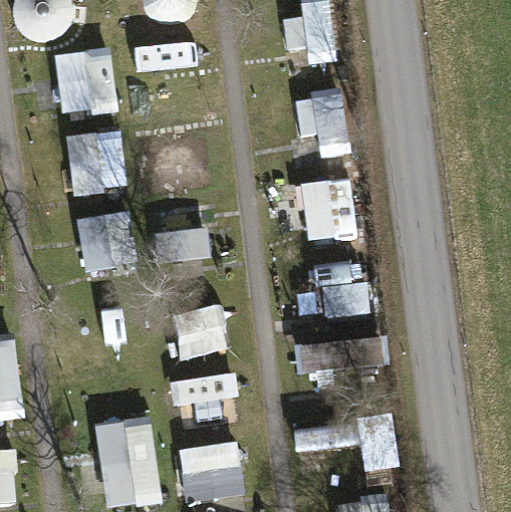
[(294,0),(302,72),(330,69),(322,0),(294,0)]
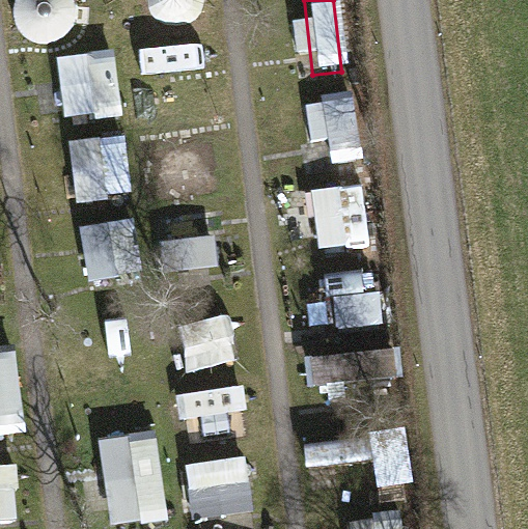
[(202,45),(144,46),(145,95),(203,93),(202,45)]
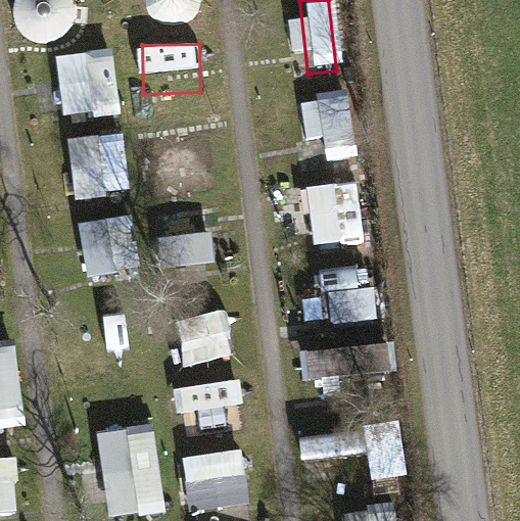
[(109,48),(54,57),(64,121),(120,111),(109,48)]
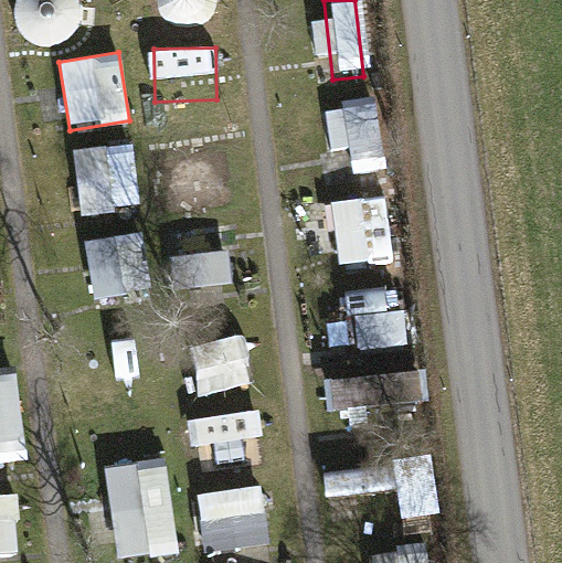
[(343,170),(345,183),(372,181),(366,113),(338,115),(340,133),(315,135),(319,172),(343,170)]
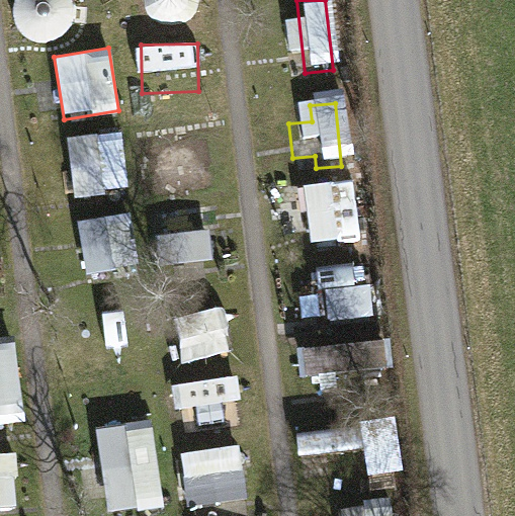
[(119,131),(68,137),(76,196),(126,189),(119,131)]
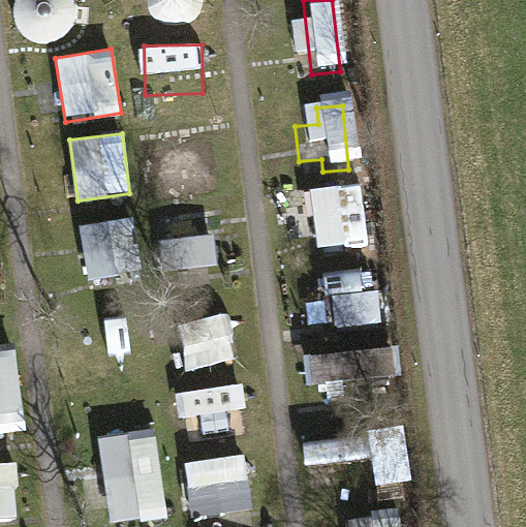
[(289,226),(304,243),(350,240),(347,186),(301,189),(287,211),(272,212),(273,227),(289,226)]
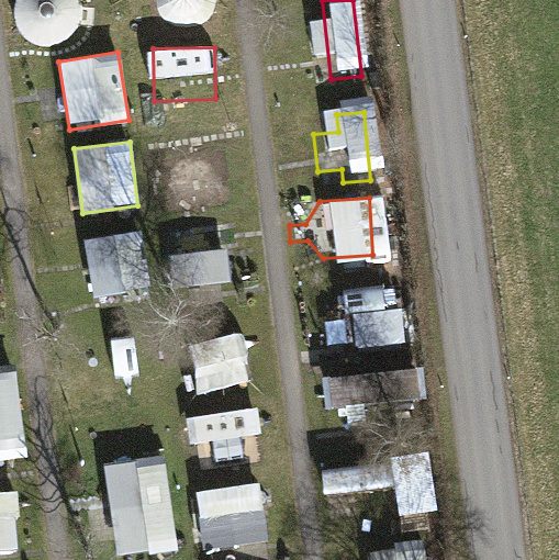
[(226,223),(167,228),(172,286),(183,284),(186,310),(221,306),(219,281),(232,280),(226,223)]
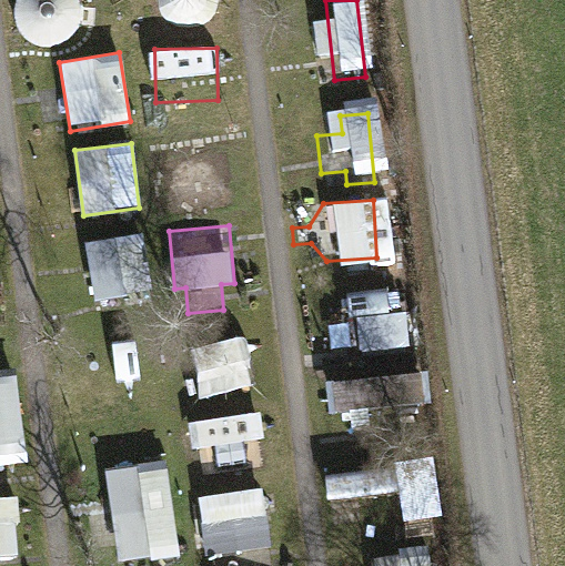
[(143,241),(106,242),(107,250),(90,251),(92,297),(109,296),(110,312),(147,310),(143,241)]
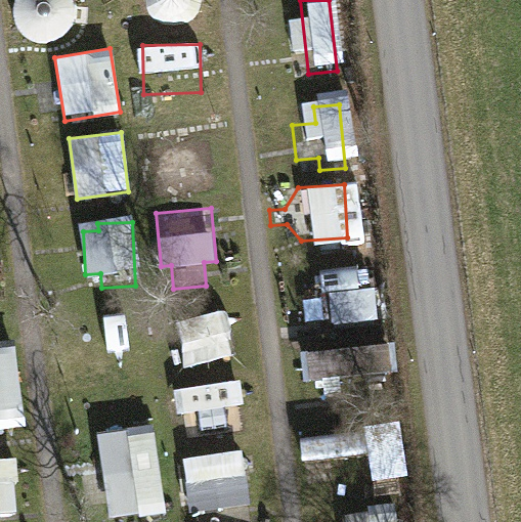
[(306,268),(312,323),(361,318),(355,263),(306,268)]
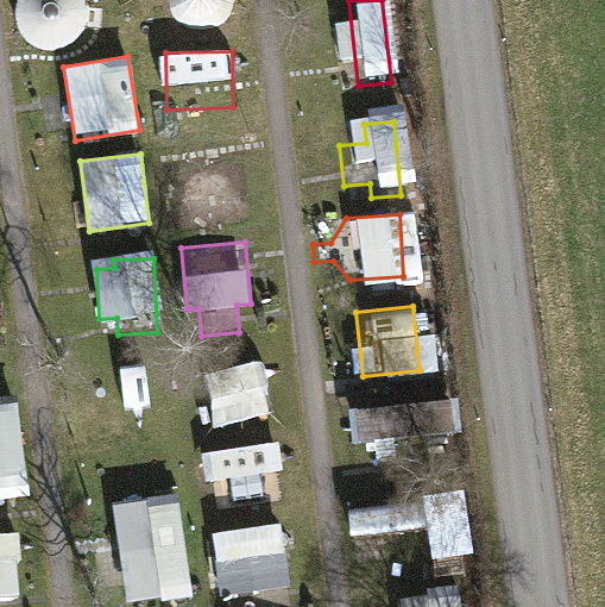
[(260,357),(206,369),(215,418),(271,406),(260,357)]
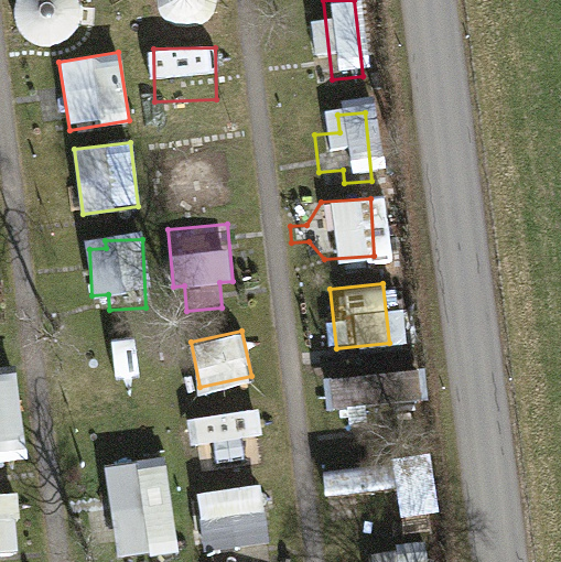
[(141,338),(90,341),(93,392),(143,390),(141,338)]
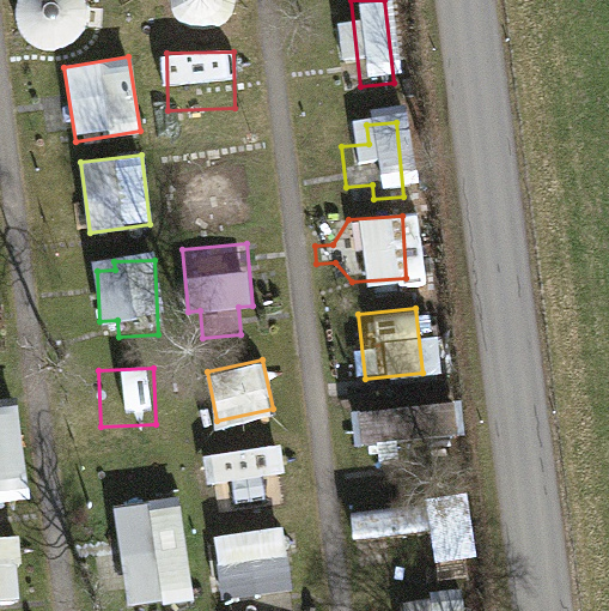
[(0,497),(29,496),(24,394),(0,395),(0,497)]
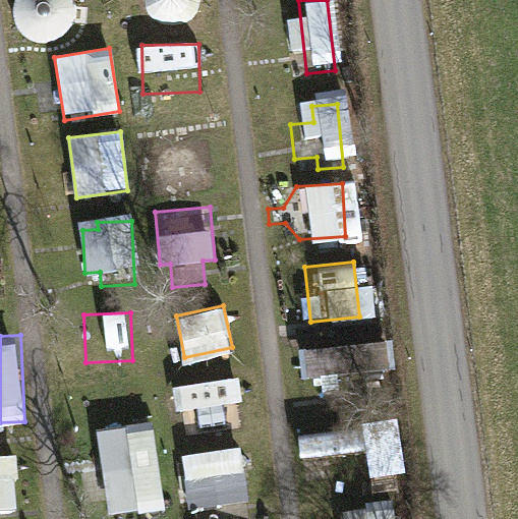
[(330,390),(381,386),(378,341),(327,345),(330,390)]
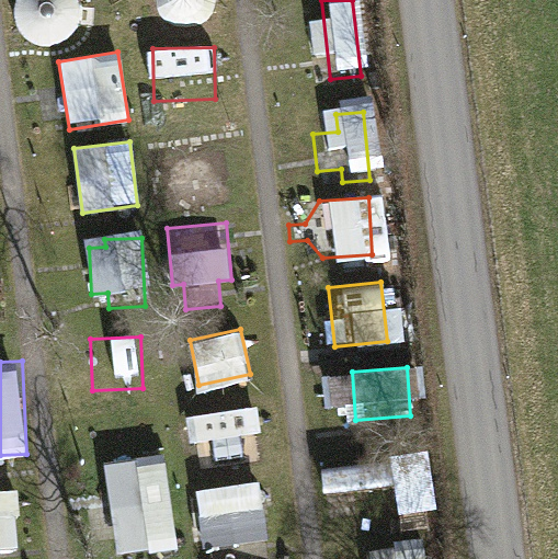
[(201,467),(262,463),(259,412),(196,417),(201,467)]
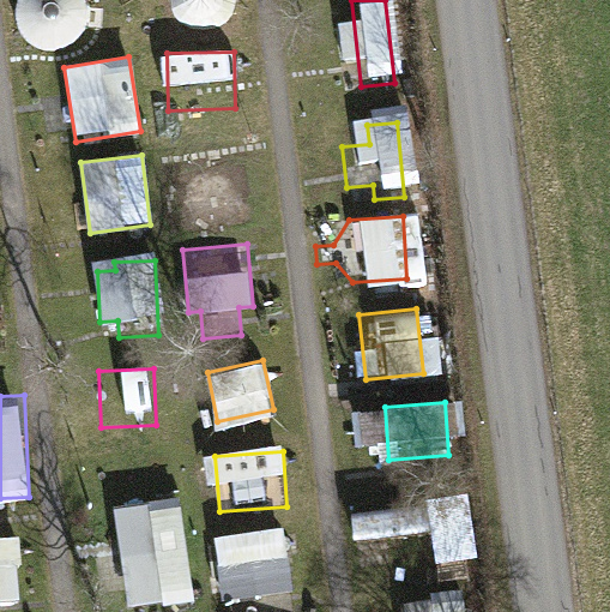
[(112,508),(126,610),(193,600),(179,498),(112,508)]
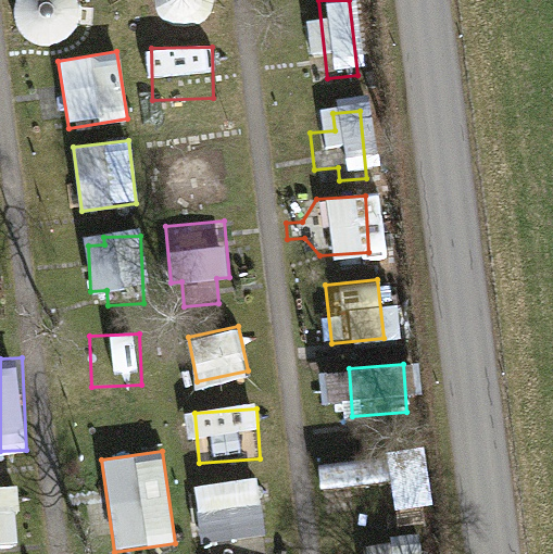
[(343,458),(351,524),(406,518),(400,452),(343,458)]
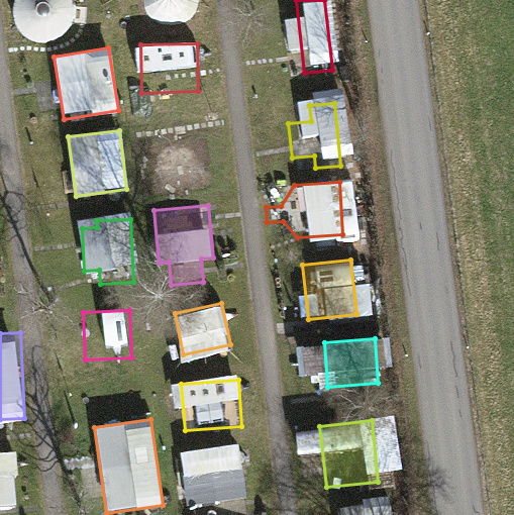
[(236,445),(180,452),(187,505),(243,498),(236,445)]
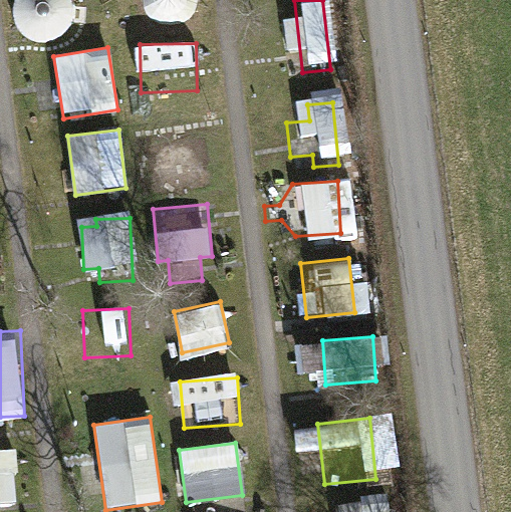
[(0,501),(16,500),(13,449),(0,450),(0,501)]
